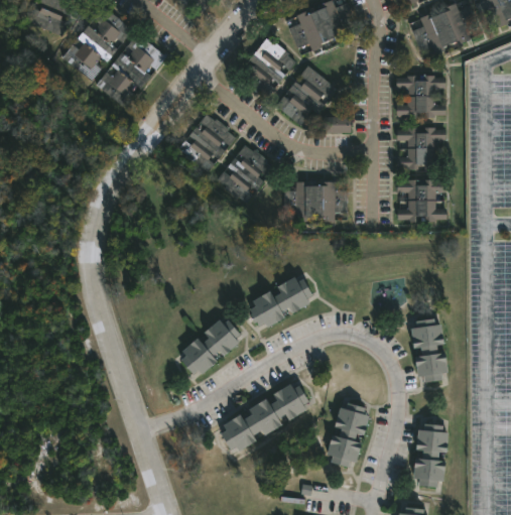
[(77,0),(83,3),(78,17),(71,14),(68,21),(74,23),(68,37),(34,22),(39,9),(47,12),(50,5),(42,1),(42,0),(77,0)]
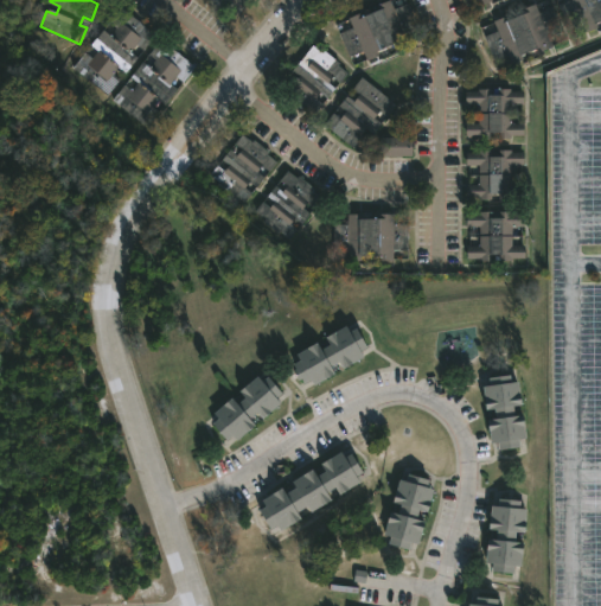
[(472,0),(477,11),(498,2),(497,0),(472,0)]
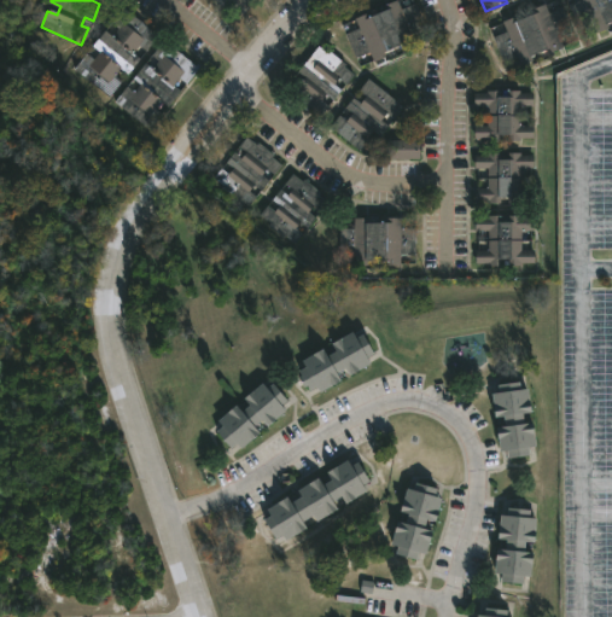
[(611,25),(611,30),(601,35),(596,25),(583,31),(572,6),(587,0),(611,0),(611,25)]
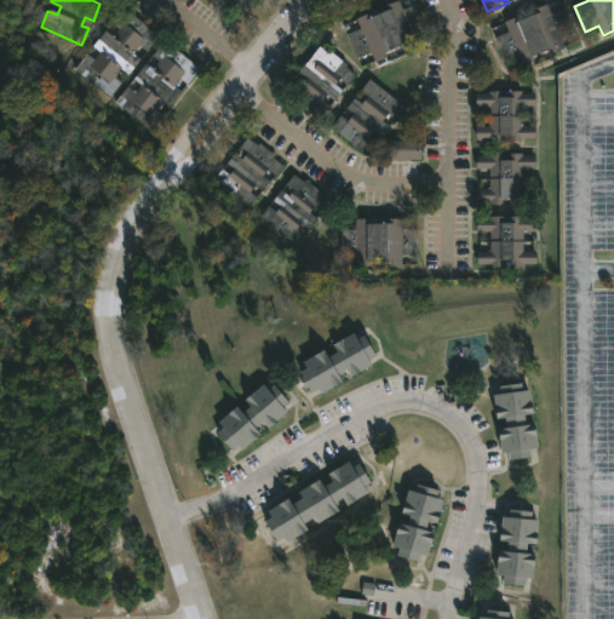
[(402,3),(406,11),(420,5),(432,35),(376,58),(374,55),(359,61),(349,36),(362,30),(359,19),(369,15),(371,18),(386,11),(385,7),(402,1),(402,3)]
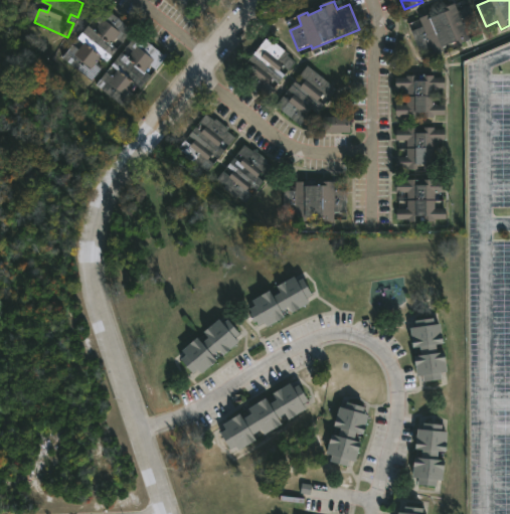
[(457,5),(460,12),(473,7),(481,28),(469,33),(473,40),(461,45),(459,41),(444,47),(446,51),(437,55),(433,47),(420,52),(412,32),(425,27),(421,19),(431,15),(432,19),(447,12),(446,9),(457,5)]
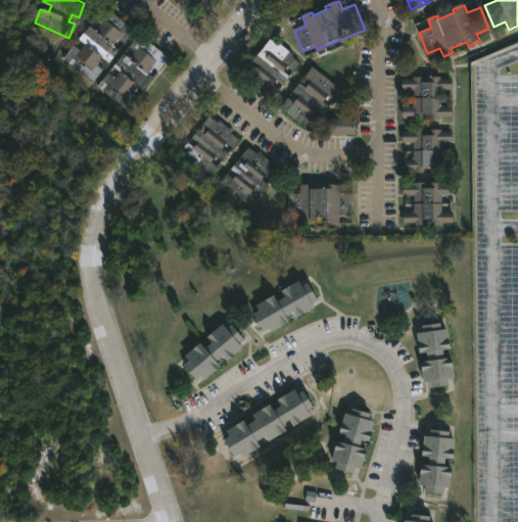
[(143,31),(132,45),(126,40),(121,46),(127,50),(115,64),(109,58),(104,65),(110,70),(100,83),(71,60),(82,46),(88,51),(93,45),(87,40),(97,27),(103,32),(108,26),(102,20),(113,7),(143,31)]
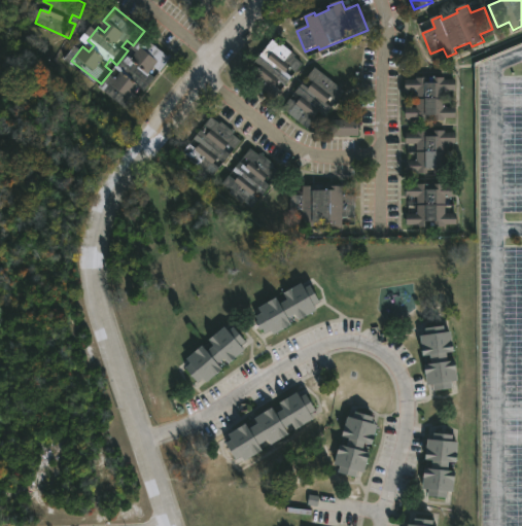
[(177,60),(167,72),(161,67),(154,74),(162,79),(151,92),(144,86),(139,94),(146,99),(135,112),(106,88),(116,75),(123,79),(128,73),(122,68),(148,35),(177,60)]
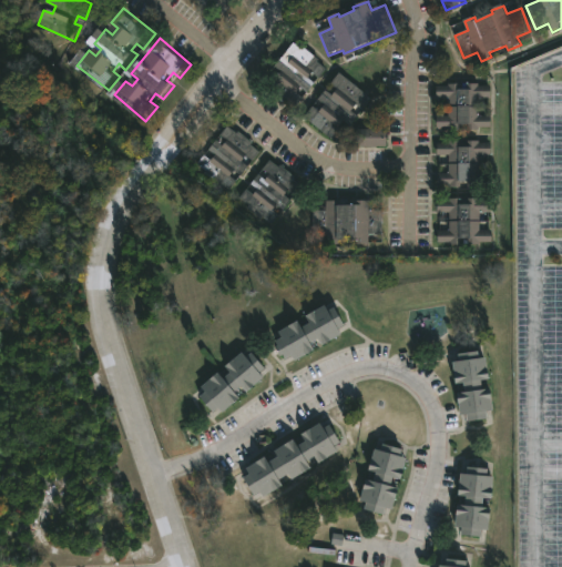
[(318,62),(327,70),(320,79),(313,73),(309,78),(316,83),(308,93),(302,88),(297,94),(304,99),(297,108),(265,82),(269,76),(276,80),(282,72),(276,68),(284,59),(290,63),(295,58),(287,52),(295,42),(319,61),(318,62)]
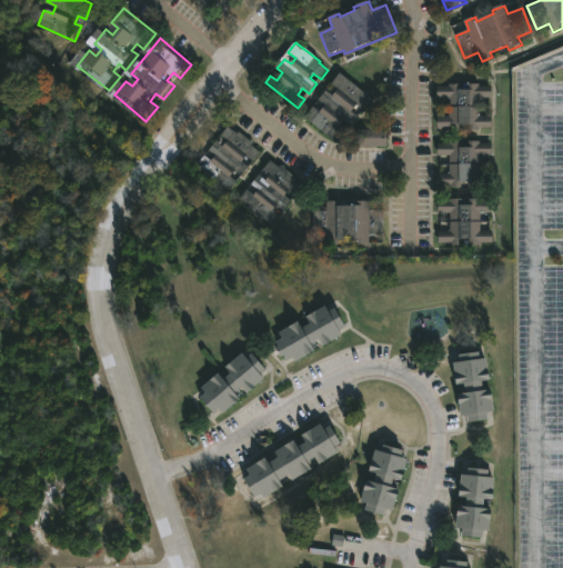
[(340,75),(373,100),(365,111),(358,106),(353,111),(361,117),(353,127),(345,121),(340,128),(348,132),(340,143),(307,118),(314,108),(321,112),(325,106),(319,101),(327,91),(334,97),(339,90),(332,85),(340,75)]
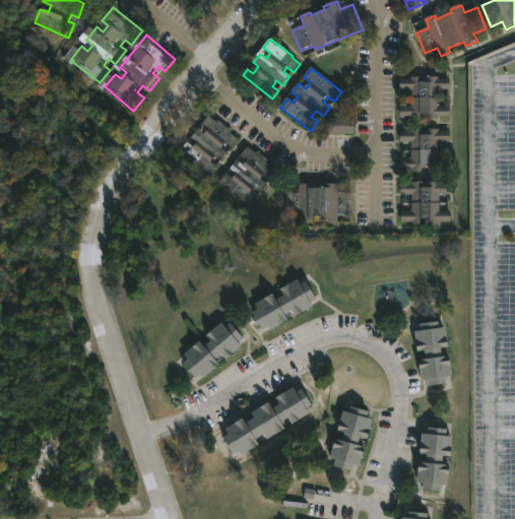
[(441,77),(441,79),(452,79),(452,90),(442,90),(442,107),(453,107),(453,118),(441,118),(441,120),(431,120),(431,115),(424,115),(424,120),(412,120),(412,117),(402,118),(402,107),(413,107),(413,90),(401,90),(401,80),(412,80),(412,77),(424,77),(424,83),(430,83),(430,77),(441,77)]
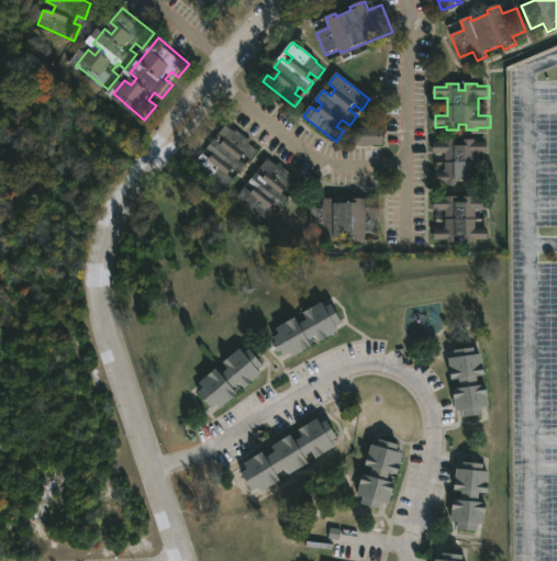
[(233,126),(243,133),(244,131),(257,142),(256,144),(265,152),(258,160),(252,155),(247,160),(253,166),(246,175),(241,170),(235,176),(242,180),(234,189),(203,163),(210,154),(218,160),(222,155),(214,148),(222,139),(230,145),(234,139),(226,134),(233,126)]
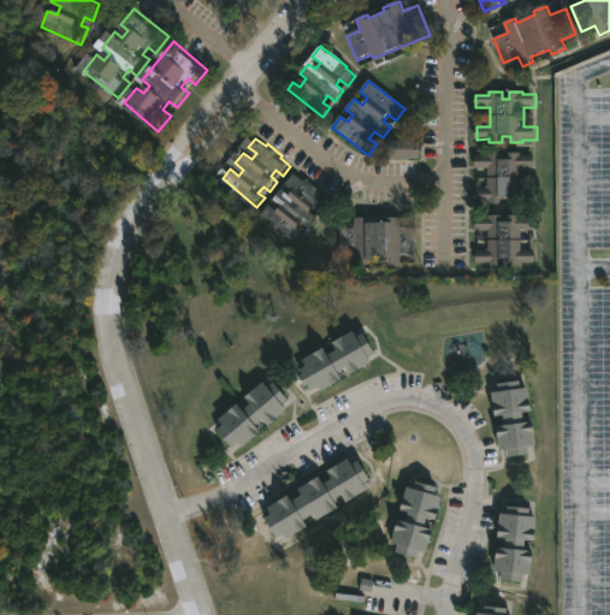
[(421,160),(389,159),(389,142),(421,142),(421,160)]
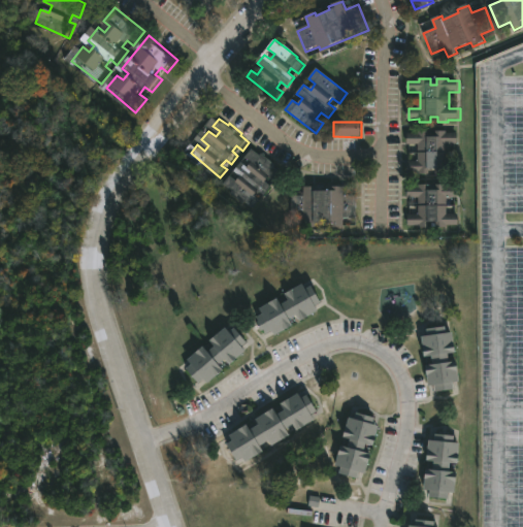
[(430,132),(430,138),(436,138),(436,132),(459,133),(459,144),(449,144),(449,162),(459,162),(459,175),(437,177),(437,170),(430,170),(430,177),(409,175),(409,162),(420,162),(420,143),(409,143),(409,134),(430,132)]
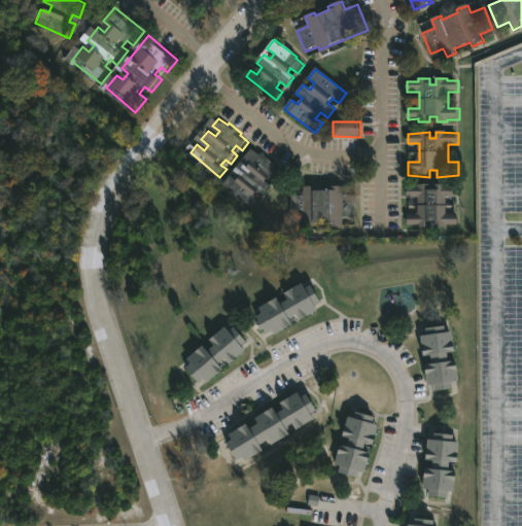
[(258,149),(267,156),(268,154),(281,165),(279,167),(288,174),(281,182),(276,178),(272,182),(277,187),(270,196),(264,190),(259,196),(266,201),(259,209),(251,202),(249,204),(237,194),(238,191),(230,184),(236,177),(242,181),(246,176),(240,172),(248,163),(254,168),(257,163),(251,158),(258,149)]
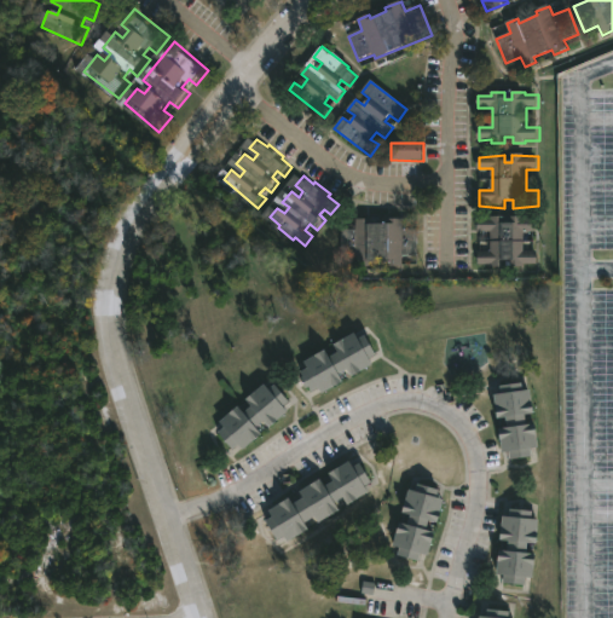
[(404,219),(404,229),(420,229),(420,254),(405,254),(405,265),(391,265),(391,260),(372,260),(372,265),(359,265),(359,255),(343,255),(343,229),(358,229),(358,218),(368,218),(368,223),(389,221),(389,218),(404,218),(404,219)]
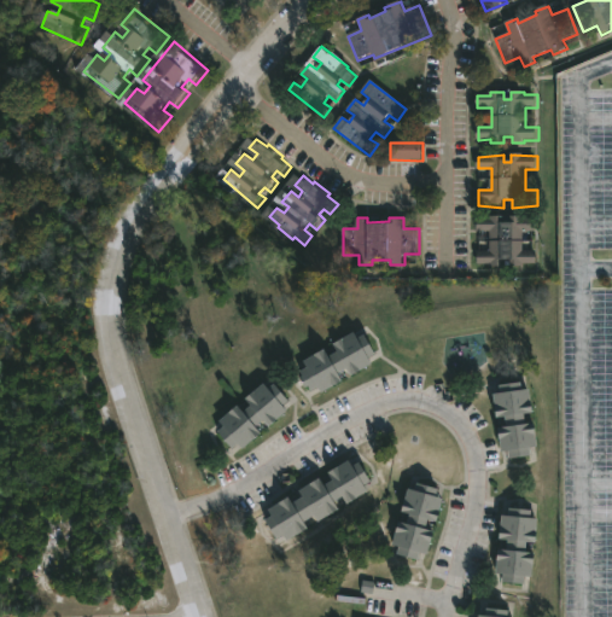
[(526,217),(526,219),(538,220),(538,231),(526,231),(525,250),(538,250),(538,263),(512,265),(512,258),(505,258),(505,265),(479,263),(479,250),(491,250),(493,232),(479,232),(479,220),(505,217),(505,223),(513,223),(513,217),(526,217)]
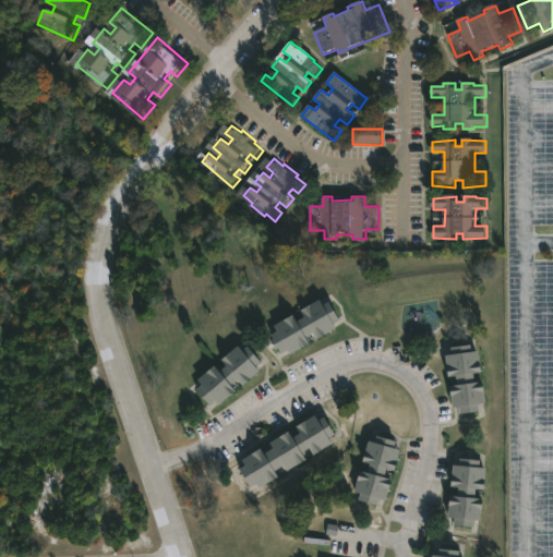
[(319,298),(322,303),(327,300),(337,317),(332,321),(335,326),(316,337),(312,330),(304,335),(308,341),(288,353),(285,348),(279,351),(269,334),(276,329),(273,324),(292,313),(296,319),(302,316),(299,309),(319,298)]
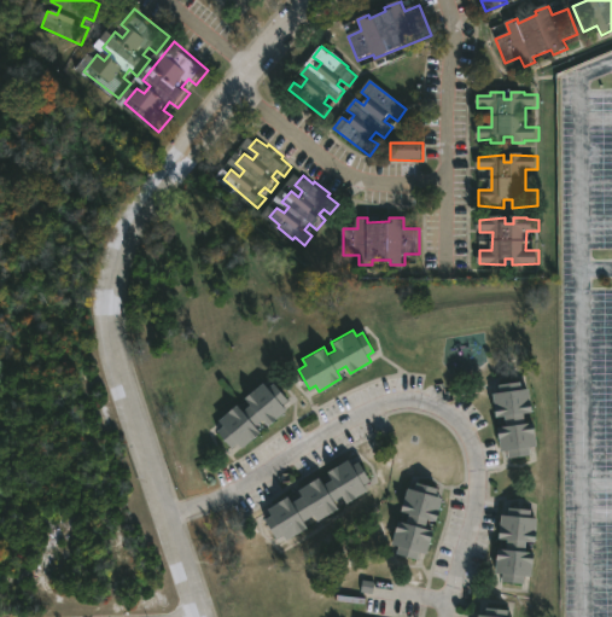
[(519,380),(520,388),(529,386),(532,412),(524,413),(525,423),(532,421),(536,446),(529,447),(529,454),(508,457),(507,450),(501,450),(497,426),(506,425),(505,415),(496,417),(493,393),(500,391),(499,383),(519,380)]
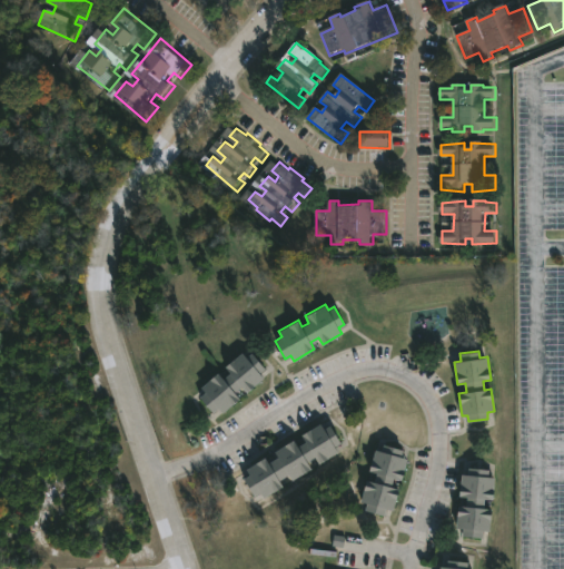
[(251,353),(265,369),(259,373),(265,379),(246,393),(241,388),(235,392),(240,399),(223,412),(219,408),(213,413),(199,398),(206,393),(201,388),(219,373),(224,379),(230,373),(225,366),(243,353),(246,357),(251,353)]
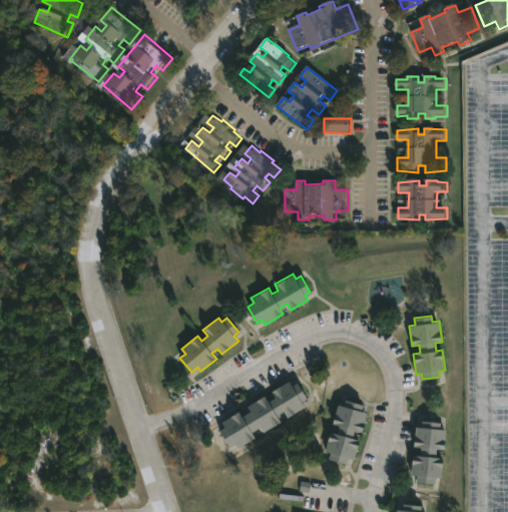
[(289,382),(293,387),(298,384),(307,399),(301,403),(304,408),(287,418),(284,413),(277,417),(280,423),(263,433),(260,429),(251,434),(255,439),(237,450),(233,444),(227,447),(218,432),(223,429),(220,423),(238,412),(241,418),(250,413),(247,407),(265,397),(269,403),(275,399),(271,393),(289,382)]
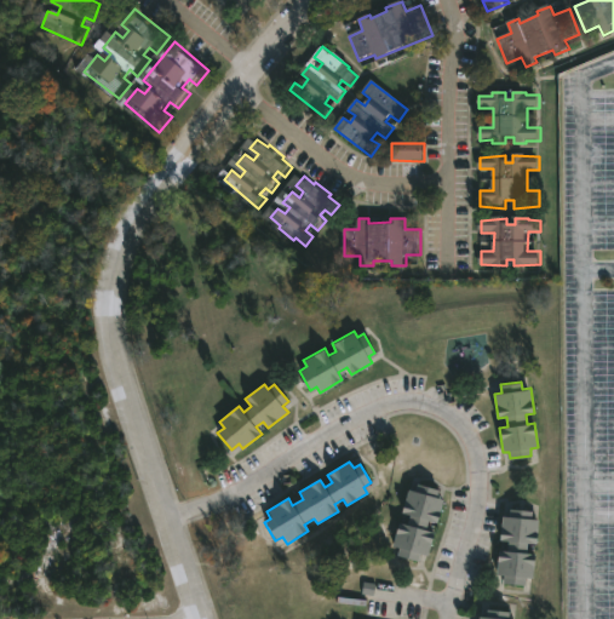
[(439,489),(436,497),(443,499),(436,523),(429,520),(425,529),(435,532),(428,556),(420,554),(418,562),(397,555),(400,548),(394,546),(400,522),(407,525),(409,515),(402,513),(408,489),(415,492),(418,483),(439,489)]
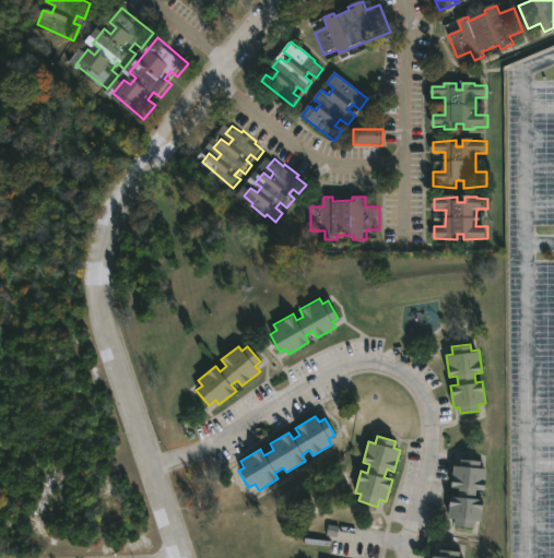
[(480,461),(480,469),(485,469),(483,490),(475,490),(475,499),(482,500),(480,522),(474,521),(473,529),(454,526),(455,520),(447,519),(449,496),(458,497),(459,488),(450,487),(454,464),(459,465),(460,459),(480,461)]
